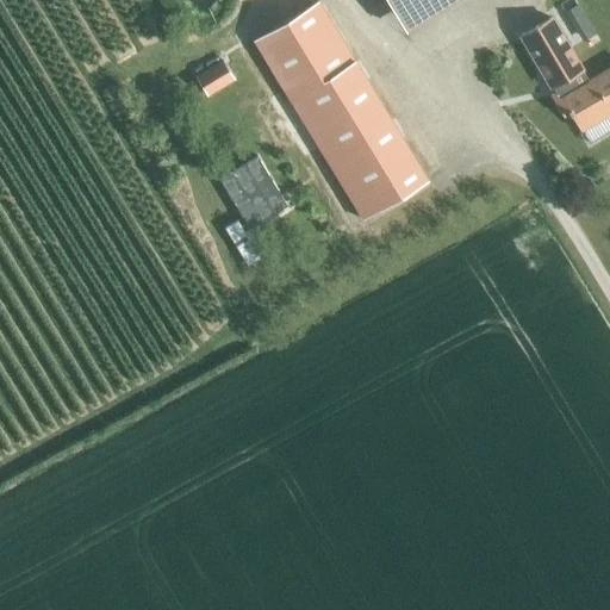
[(388,0),(398,16),(423,0),(388,0)]
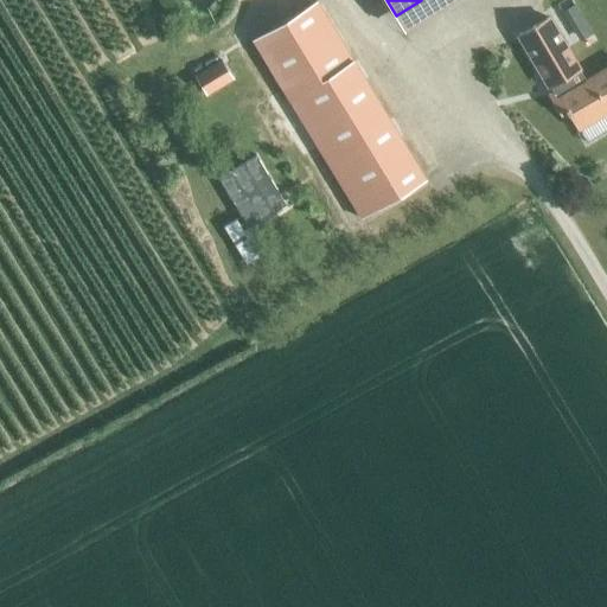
[(362,219),(427,180),(319,4),(254,43),(362,219)]
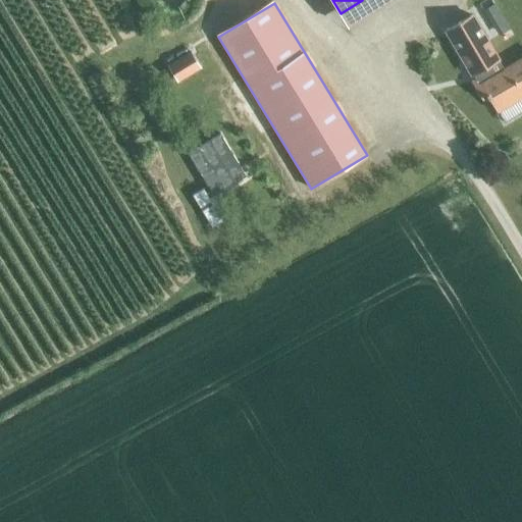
[(510,30),(496,4),(484,10),(499,36),(510,30)]
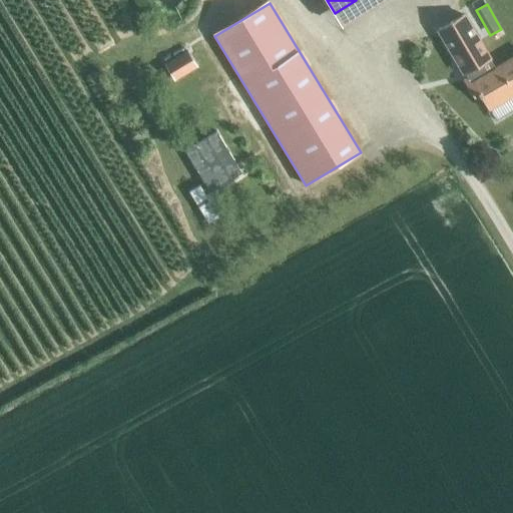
[(465,13),(440,28),(465,71),(468,70),(471,76),(466,79),(475,95),(479,93),(485,105),(494,120),(512,108),(512,60),(497,70),(465,13)]
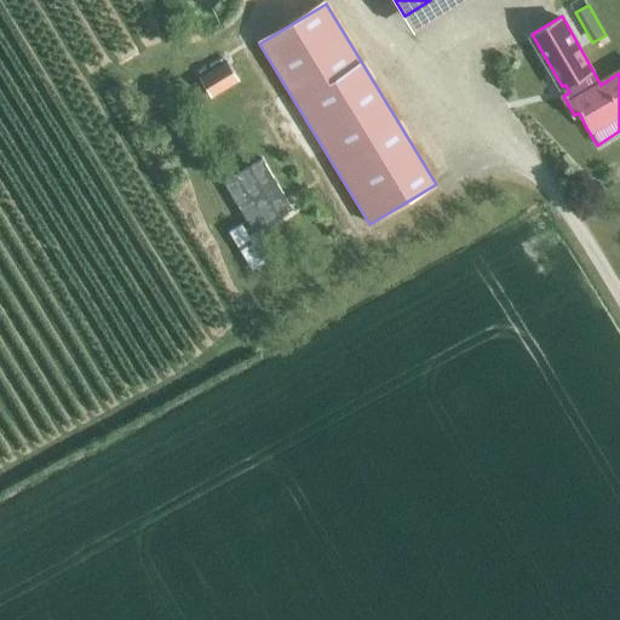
[(213,98),(240,82),(228,63),(201,79),(213,98)]
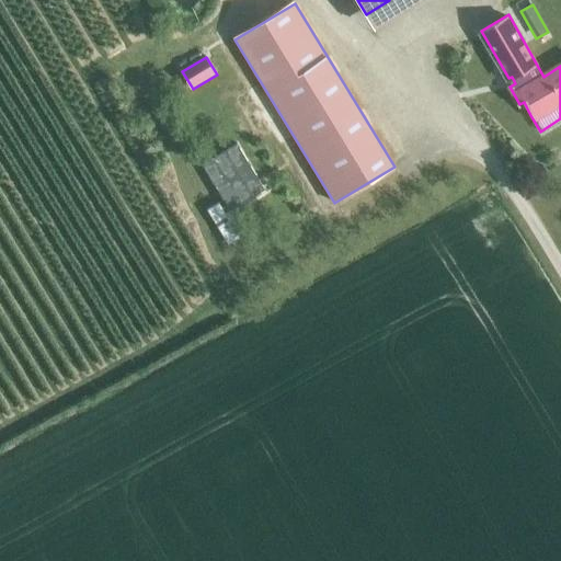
[(238,145),(202,167),(221,199),(230,213),(264,192),(258,179),(238,145)]
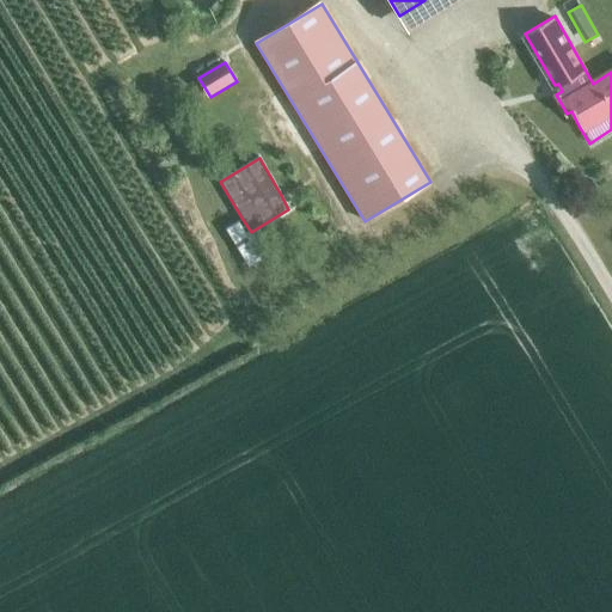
All buildings are outlined.
